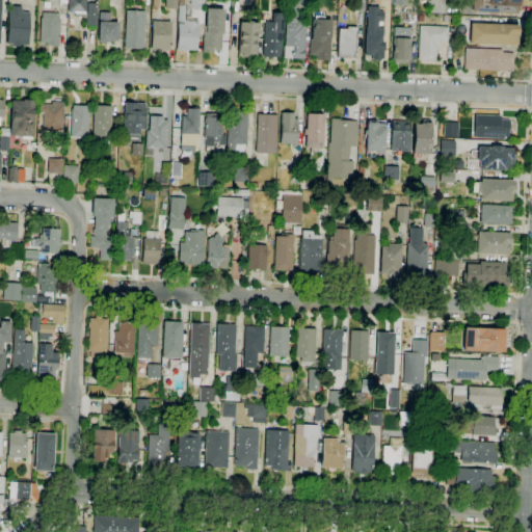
[(84,17),(74,16),(75,11),(68,11),(68,0),(85,0),(85,12),(84,17)]
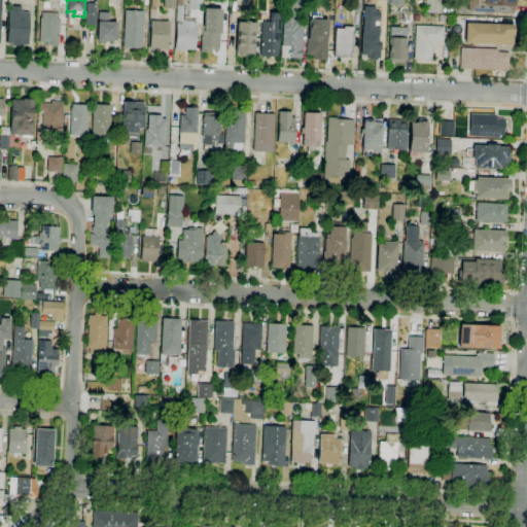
[(175,0),(175,8),(163,7),(163,0),(175,0)]
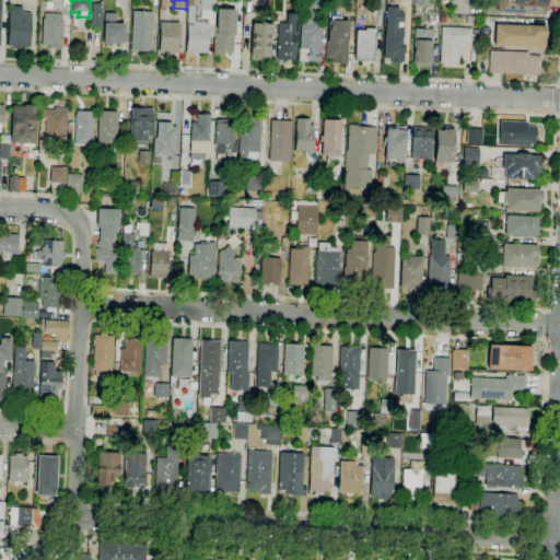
[(212,11),(212,0),(199,0),(199,10),(212,11)]
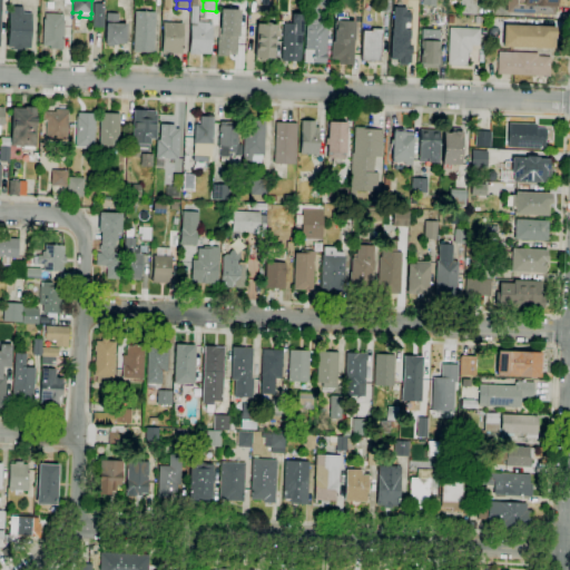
[(325,64),(303,62),(303,49),(304,49),(306,21),(305,21),(306,0),(330,0),(330,10),(322,9),(322,12),(325,16),(325,22),(323,22),(323,26),(327,26),(325,53),(326,53),(325,64)]
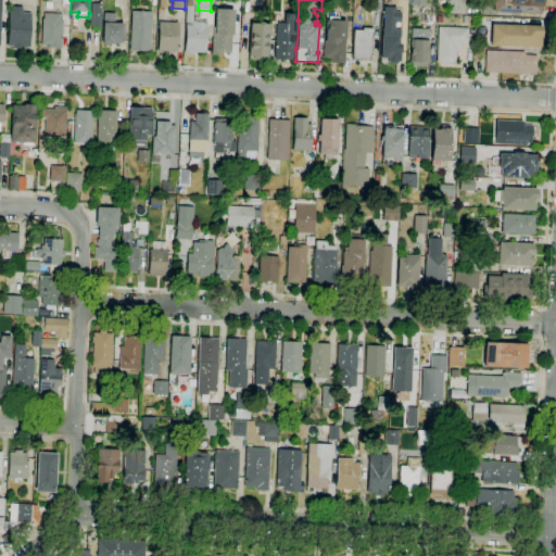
[(380,0),(380,12),(370,12),(370,0),(380,0)]
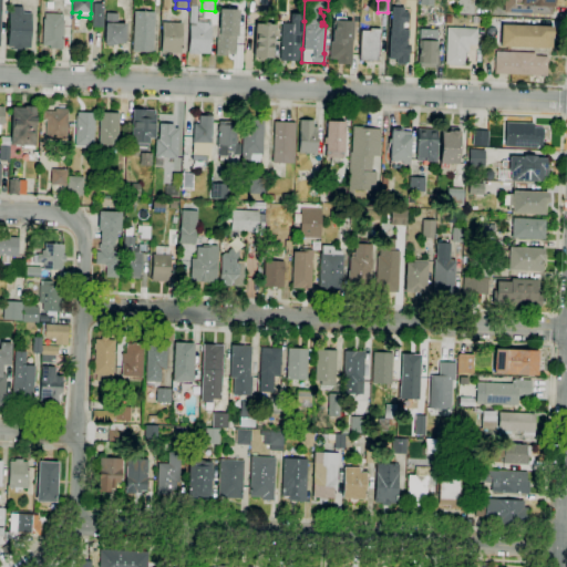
[(473,0),(473,16),(457,14),(457,0),(473,0)]
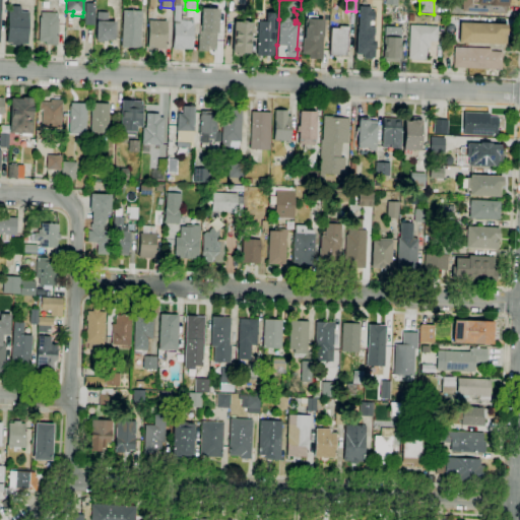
[(506,13),(460,11),(460,0),(507,0),(507,6),(506,6),(506,13)]
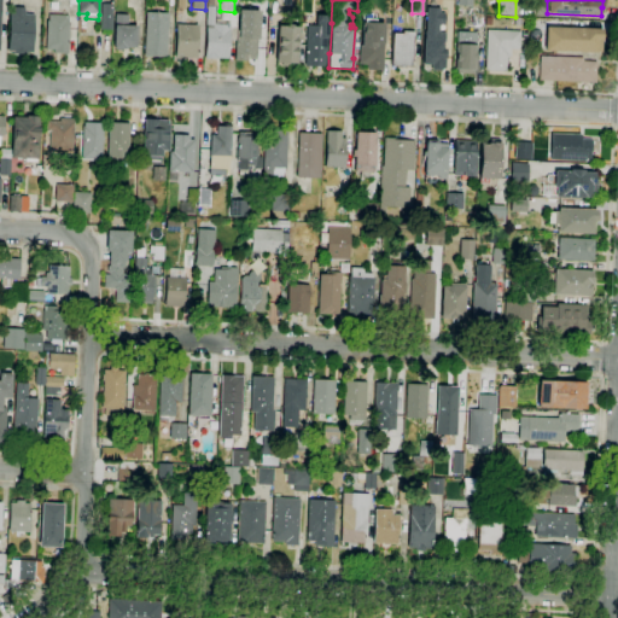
[(111,29),(100,29),(101,4),(114,4),(111,29)]
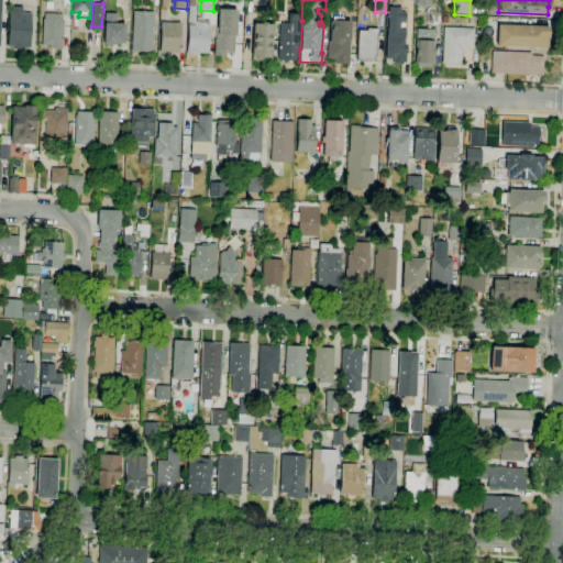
[(216,28),(216,36),(209,36),(208,54),(198,53),(198,54),(187,54),(188,6),(196,6),(195,22),(209,22),(209,25),(216,25),(216,28)]
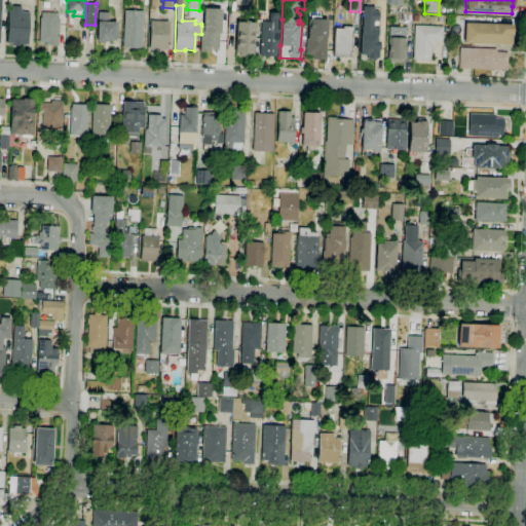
[(22,45),(11,45),(11,44),(6,44),(8,11),(11,11),(11,6),(21,6),(21,11),(29,12),(28,45),(22,44),(22,45)]
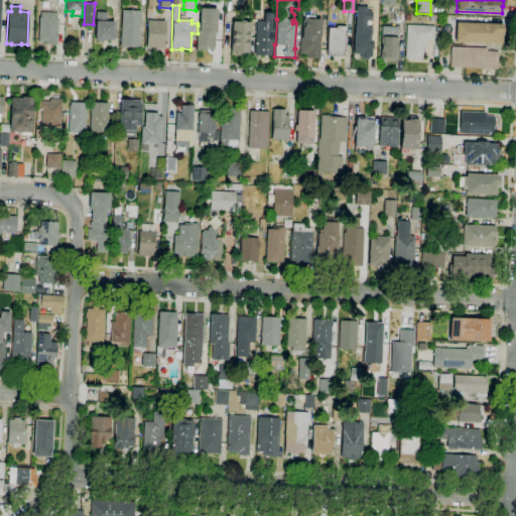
[(370,57),(360,57),(360,54),(353,53),(354,26),(356,27),(356,6),(367,6),(367,10),(372,11),(371,20),(366,20),(366,27),(372,27),(371,34),(370,34),(369,40),(372,40),(372,49),(370,49),(370,57)]
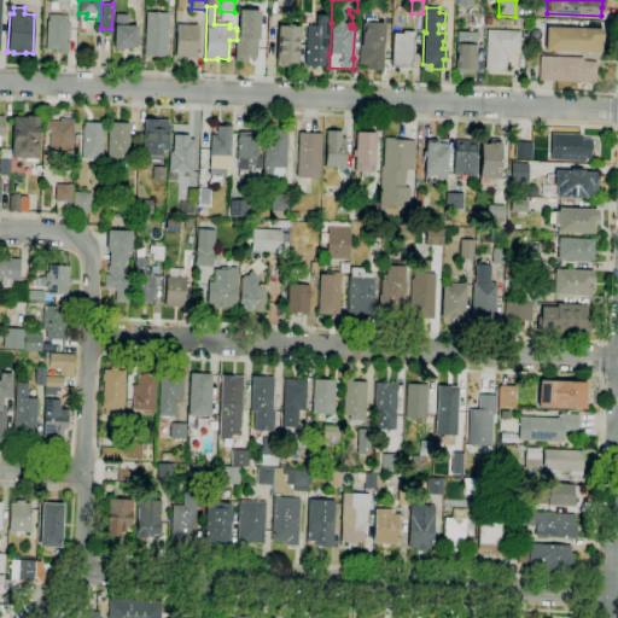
[(239,10),(260,11),(260,33),(258,33),(258,40),(257,40),(256,56),(256,59),(248,59),(248,60),(235,60),(237,40),(237,30),(238,30),(239,10)]
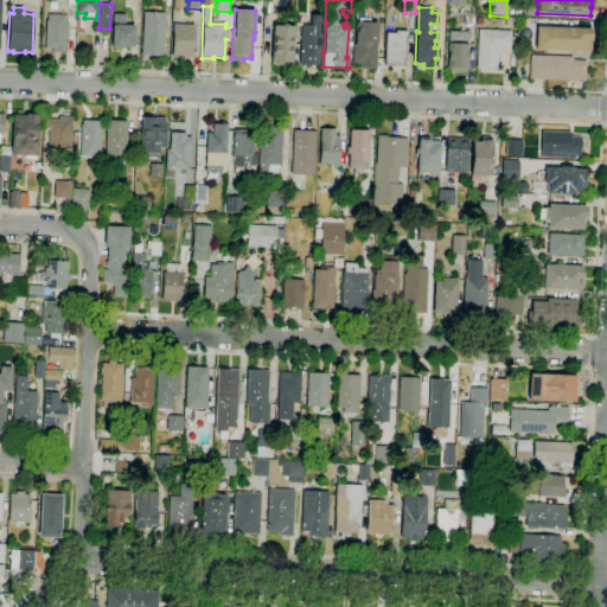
[(164,57),(141,56),(144,12),(165,13),(164,57)]
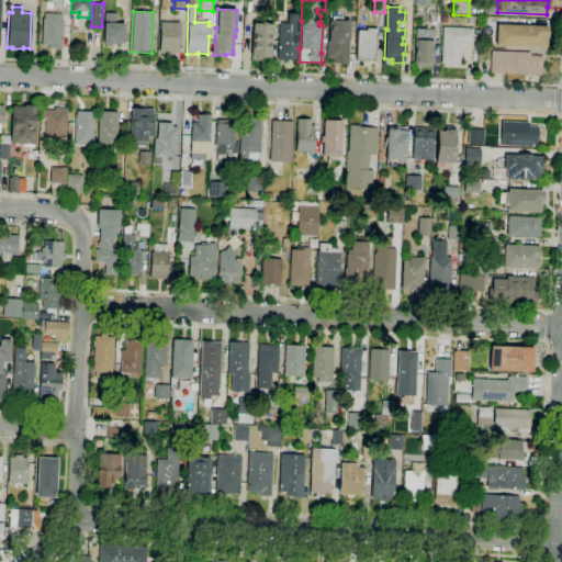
[(62,48),(49,48),(49,45),(41,45),(43,19),(44,19),(44,13),(62,14),(62,20),(64,20),(62,48)]
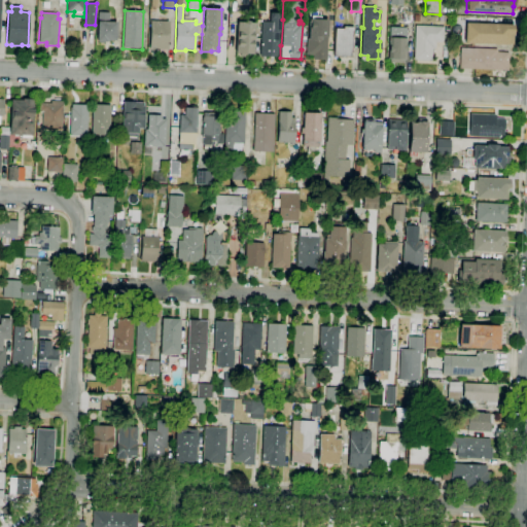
[(107,42),(97,41),(98,12),(109,12),(109,22),(116,23),(115,41),(107,40),(107,42)]
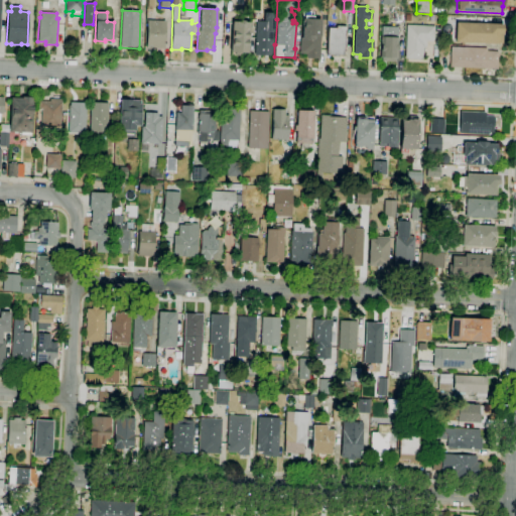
[(271,56),(254,55),(256,20),(263,21),(264,12),(274,12),(271,56)]
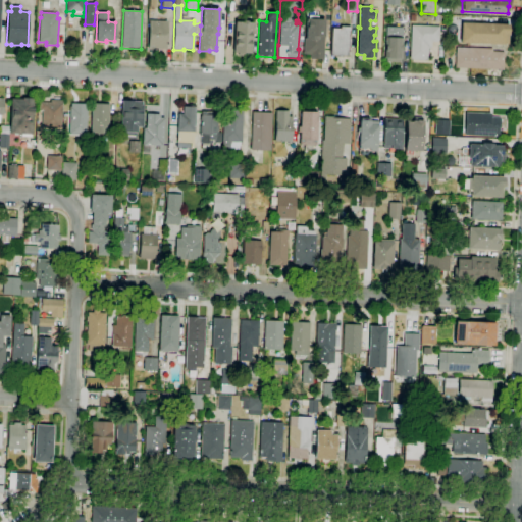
[(323,59),(310,58),(310,54),(303,54),(305,17),(325,18),(323,59)]
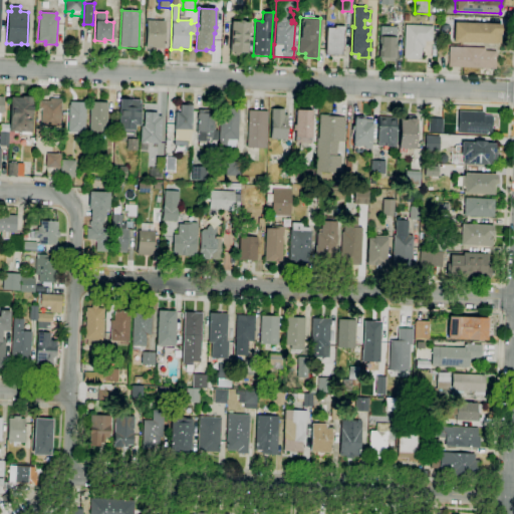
[(241,55),(234,54),(234,53),(229,52),(231,21),(238,21),(238,20),(242,21),(242,22),(249,22),(247,53),(241,53),(241,55)]
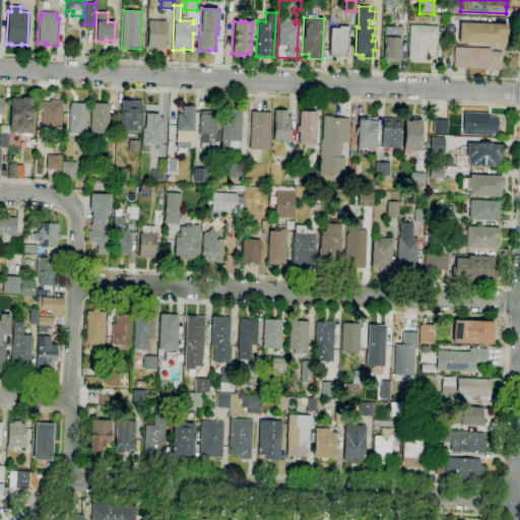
[(154,50),(148,50),(148,49),(148,21),(167,21),(166,49),(154,49),(154,50)]
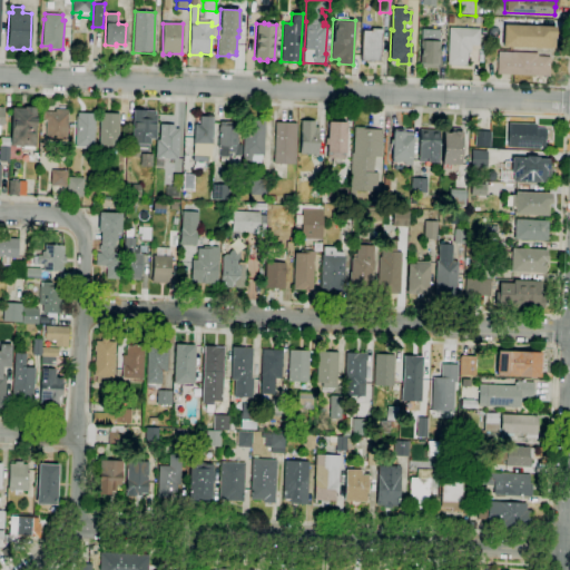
[(553,49),(502,47),(503,25),(556,27),(556,38),(553,38),(553,49)]
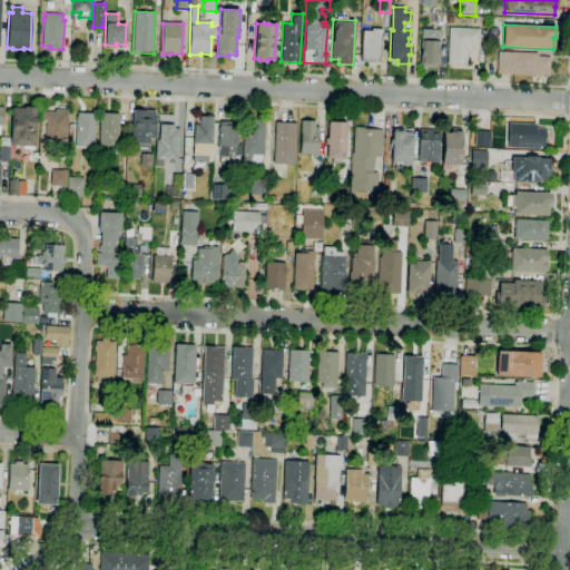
[(467,65),(448,65),(449,28),(479,29),(479,46),(470,46),(470,52),(467,52),(467,65)]
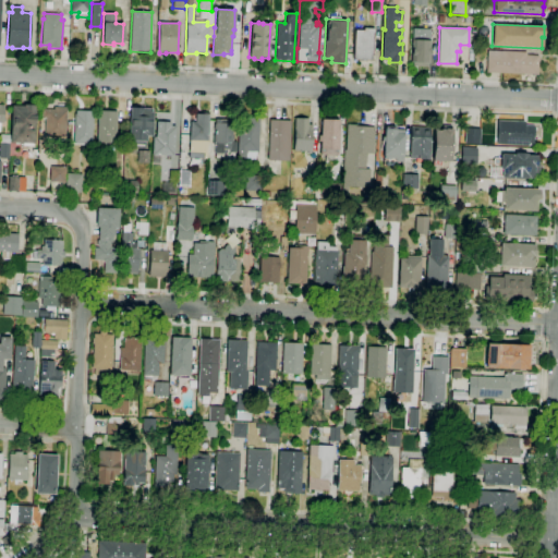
[(372,61),(353,60),(355,31),(363,31),(363,28),(374,29),(372,61)]
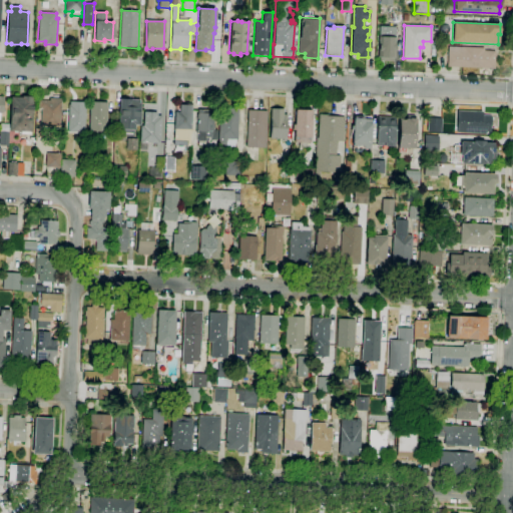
[(392,62),(379,61),(380,57),(378,57),(379,26),(394,27),(393,57),(392,62)]
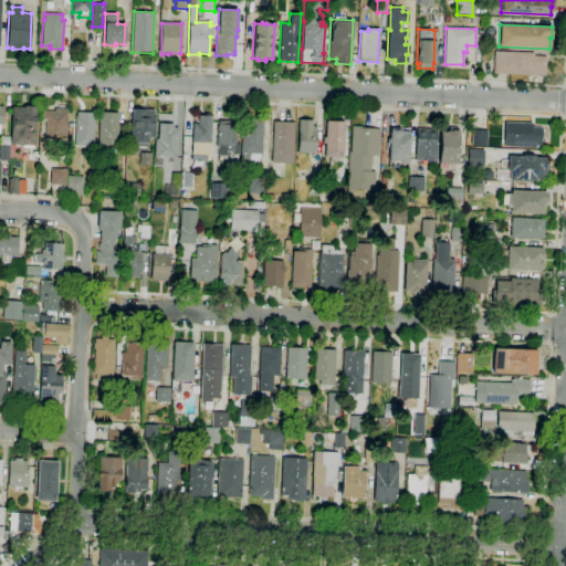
[(546,75),(493,73),(494,52),(534,53),(534,55),(547,56),(546,75)]
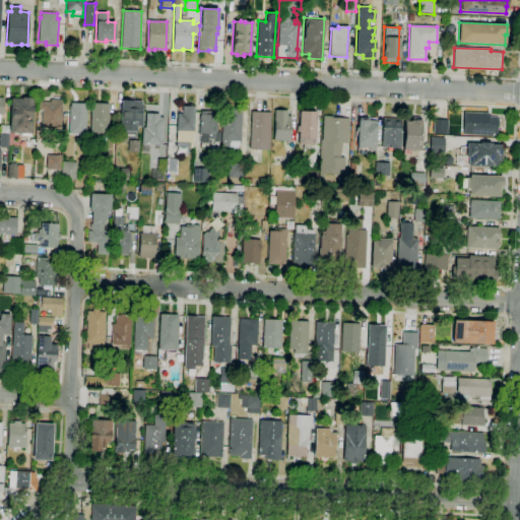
[(31,134),(9,133),(11,99),(22,99),(22,98),(34,98),(31,134)]
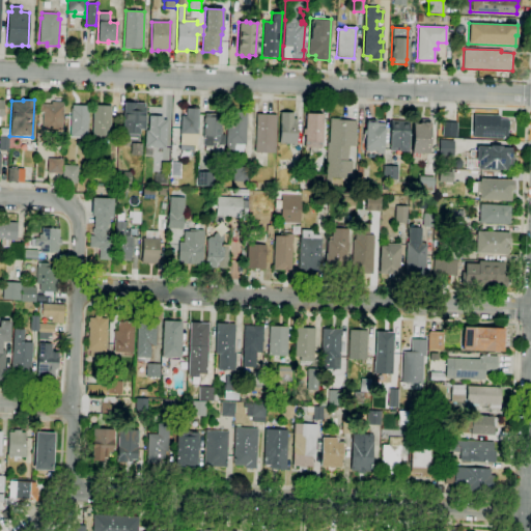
[(62,118),(43,118),(43,113),(39,113),(39,104),(51,104),(51,102),(63,102),(62,118)]
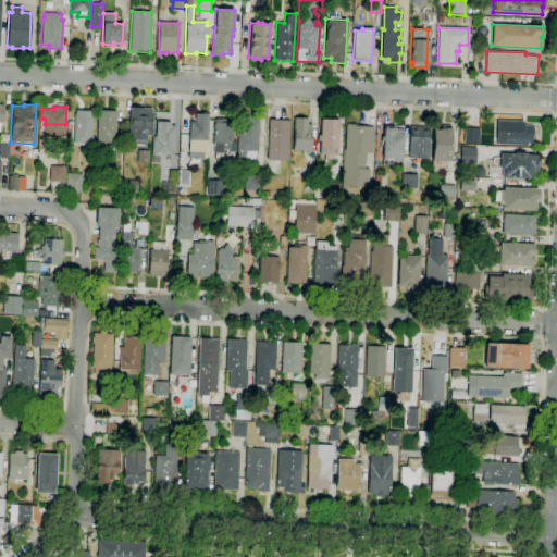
[(145,148),(130,147),(130,140),(127,140),(130,107),(152,108),(151,136),(146,136),(146,141),(145,141),(145,148)]
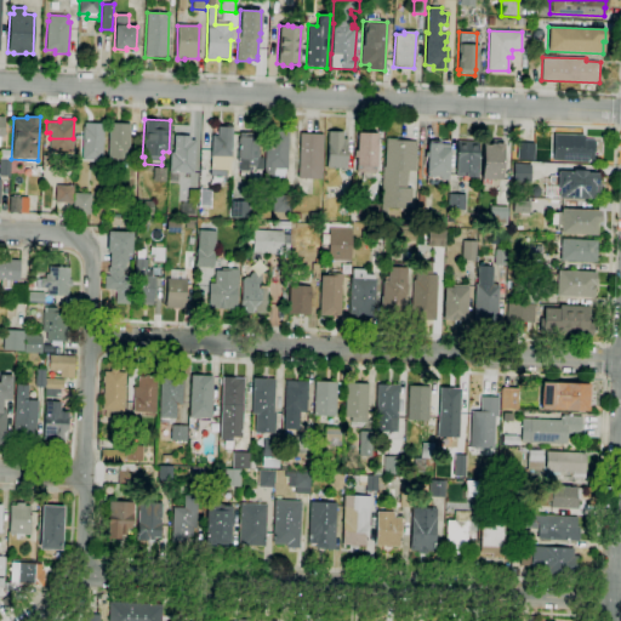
[(102,160),(81,160),(83,126),(84,126),(85,123),(103,124),(102,160)]
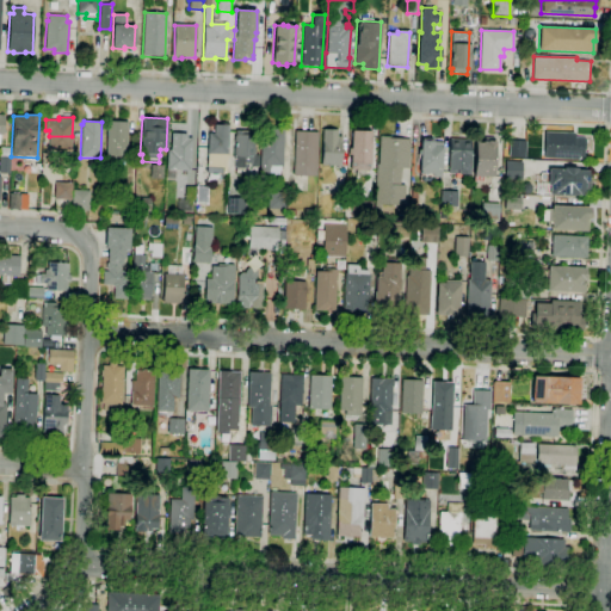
[(127,156),(106,155),(107,122),(127,122),(127,156)]
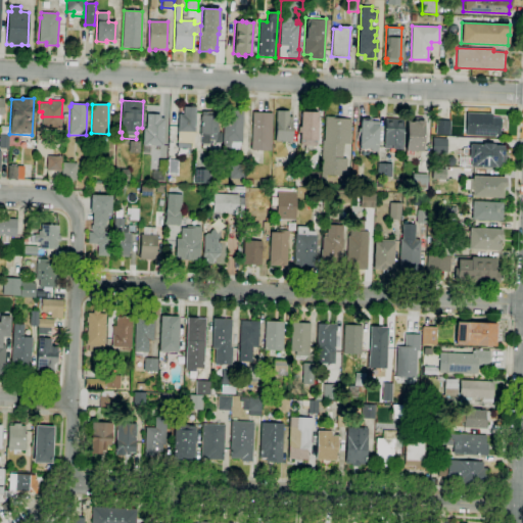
[(193,149),(191,149),(191,143),(177,142),(178,113),(182,114),(183,106),(195,107),(193,149)]
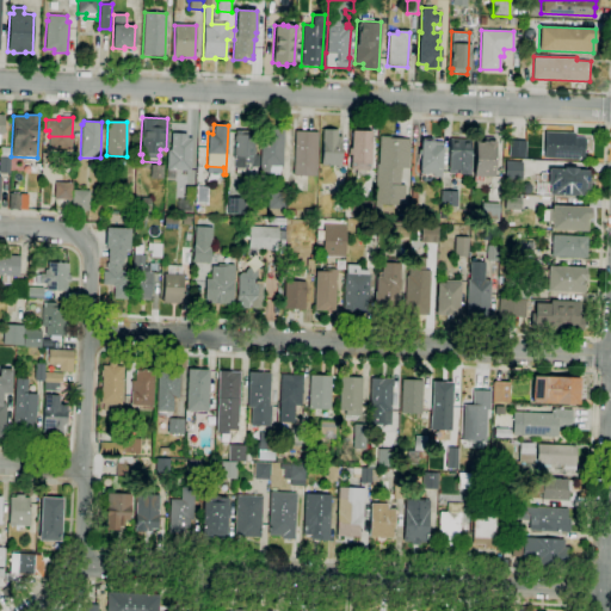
[(269,177),(259,177),(261,129),(284,130),(283,166),(279,166),(279,176),(270,176),(269,177)]
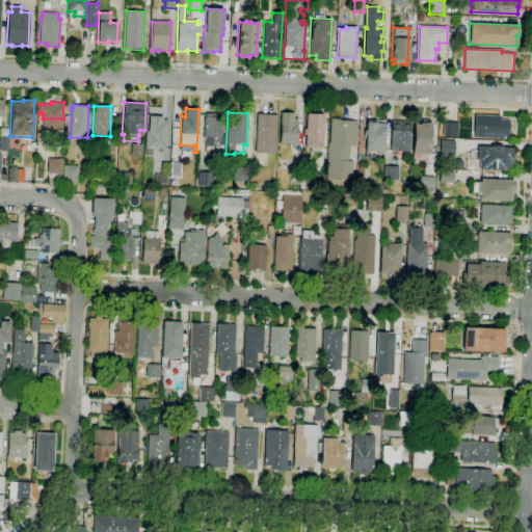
[(296,147),(293,147),(294,144),(280,143),(281,112),(294,113),(293,118),(297,118),(296,147)]
